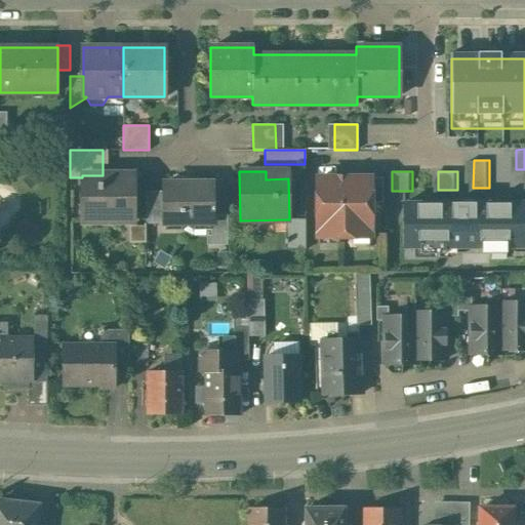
[(103,175),(82,175),(82,177),(82,220),(101,221),(101,218),(133,219),(133,177),(103,177),(103,175)]
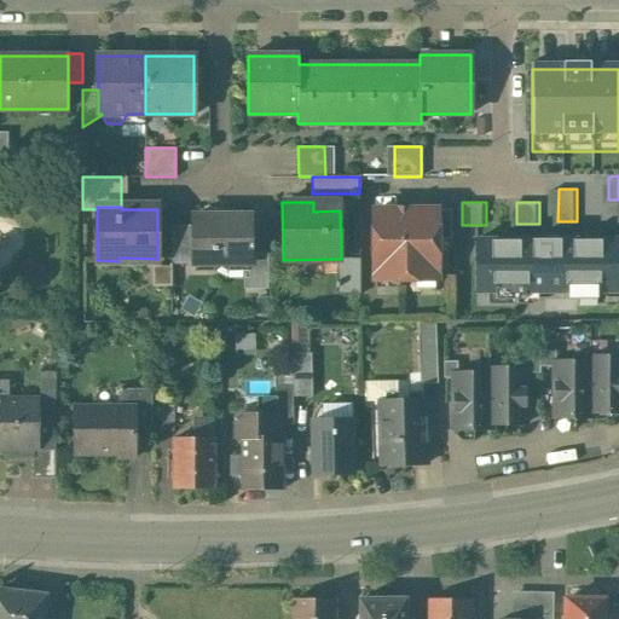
[(451,209),(374,209),(374,279),(437,279),(437,239),(451,238),(451,209)]
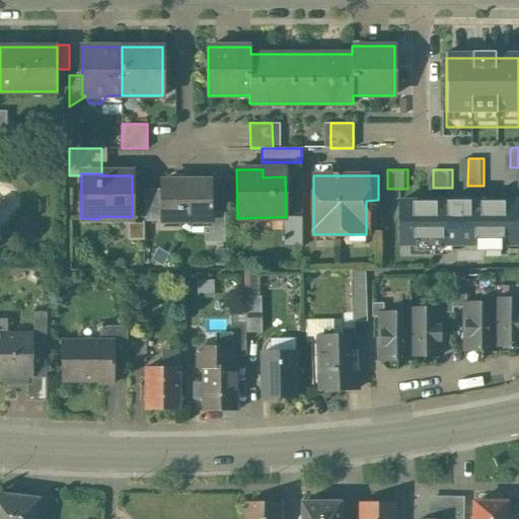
[(209,180),(162,180),(162,189),(162,221),(208,221),(209,221),(209,212),(209,180)]
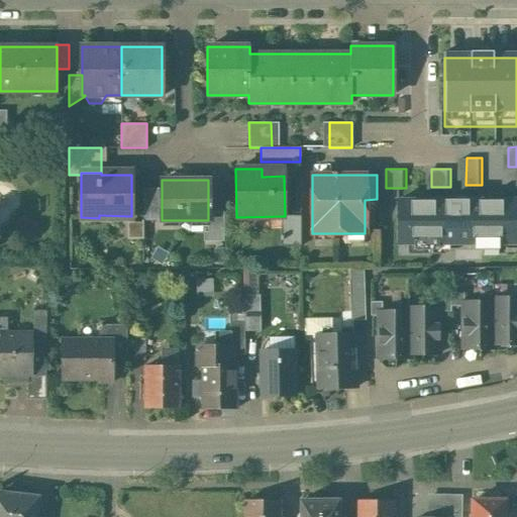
[(162,188),(143,188),(143,220),(162,220),(162,188)]
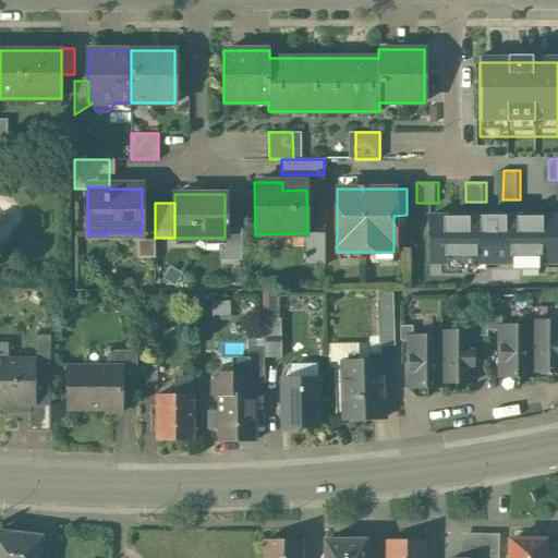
[(556,216),(429,216),(429,264),(556,263),(556,216)]
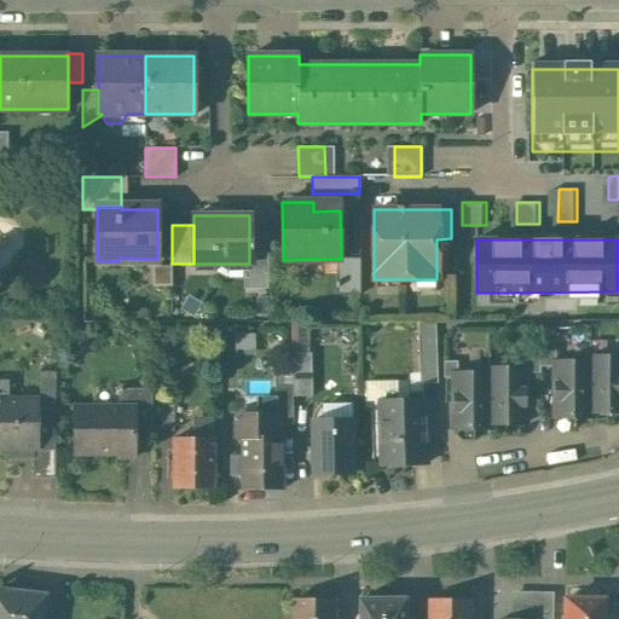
[(267,253),(249,253),(249,264),(249,288),(267,288),(267,253)]
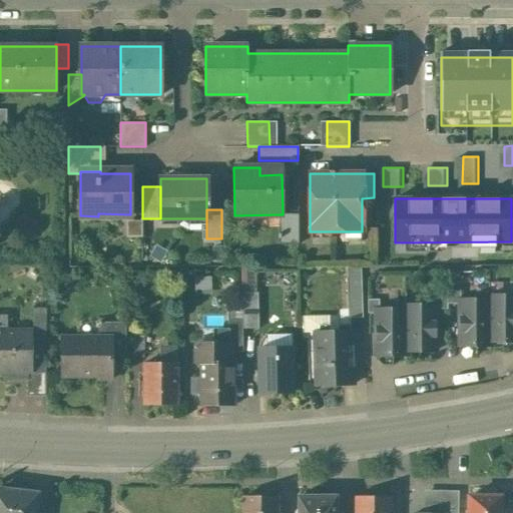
[(299,213),(283,213),(283,214),(280,214),(280,233),(278,233),(278,237),(280,237),(280,243),(299,243),(299,213)]
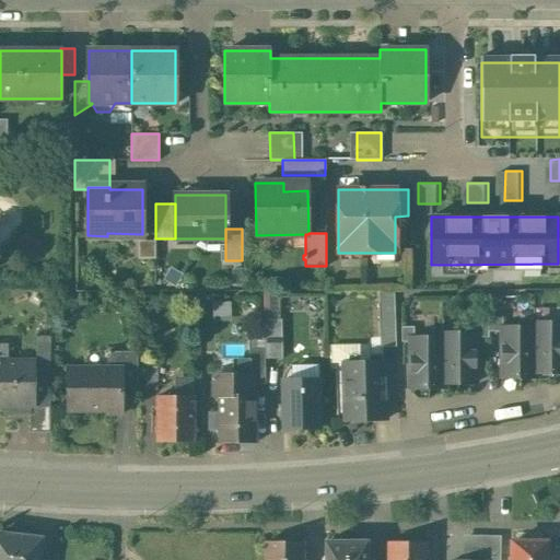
[(270,317),(283,316),(282,293),(269,294),(270,317)]
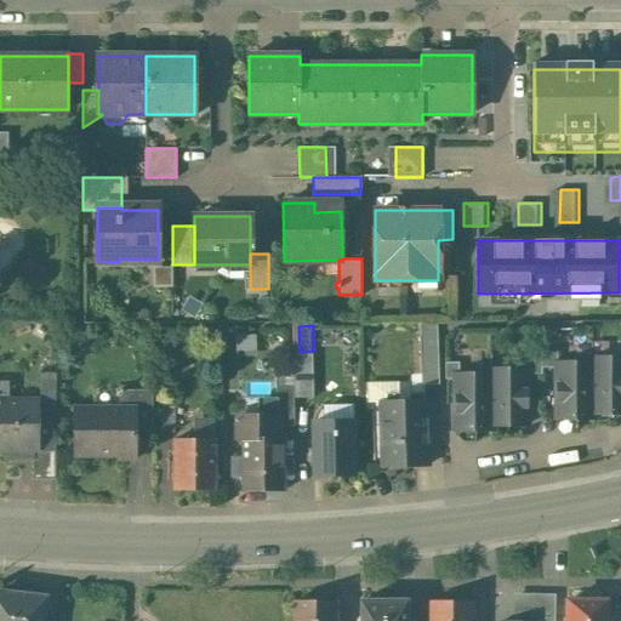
[(437,336),(420,337),(421,385),(439,383),(437,336)]
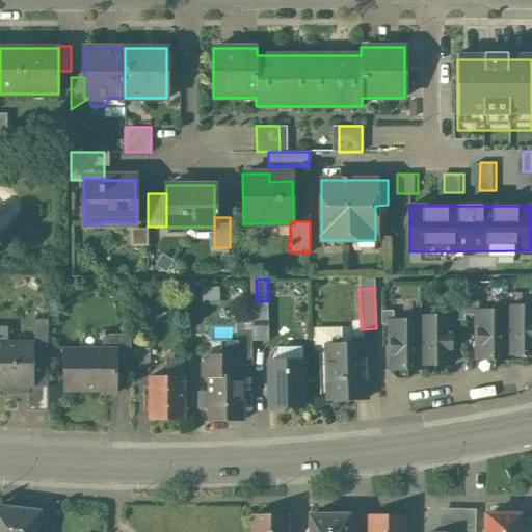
[(477,301),(463,301),(463,314),(463,315),(476,315),(476,311),(477,311),(477,301)]
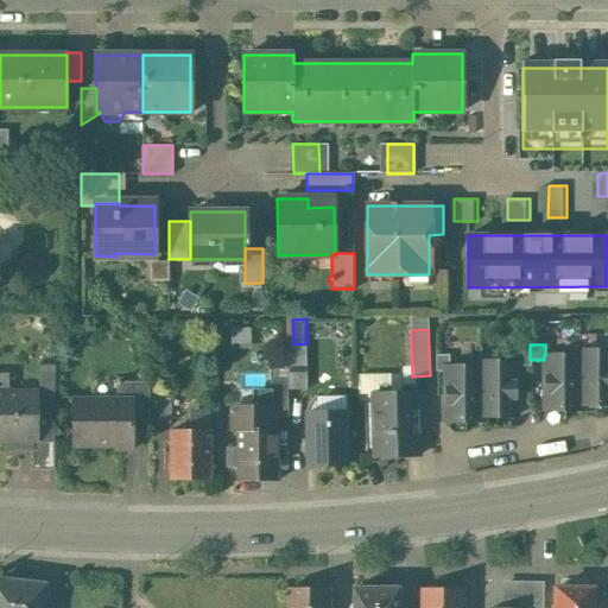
[(607,349),(578,350),(578,355),(580,355),(580,405),(581,405),(607,404),(607,349)]
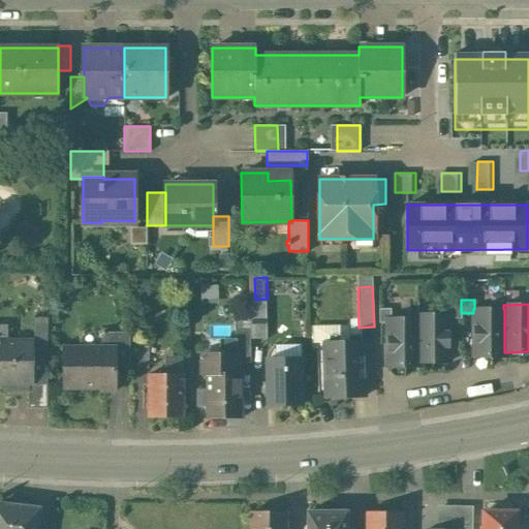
[(461,305),(447,305),(447,314),(448,314),(448,318),(461,318),(461,313),(461,312),(461,305)]
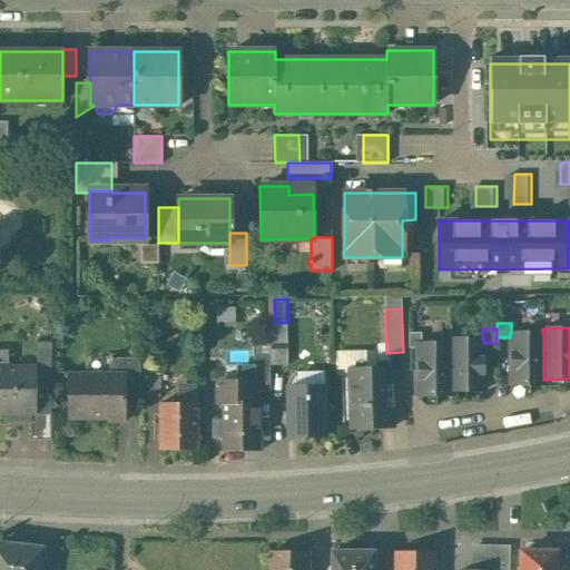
[(421,332),(409,333),(409,347),(418,347),(418,343),(421,343),(421,332)]
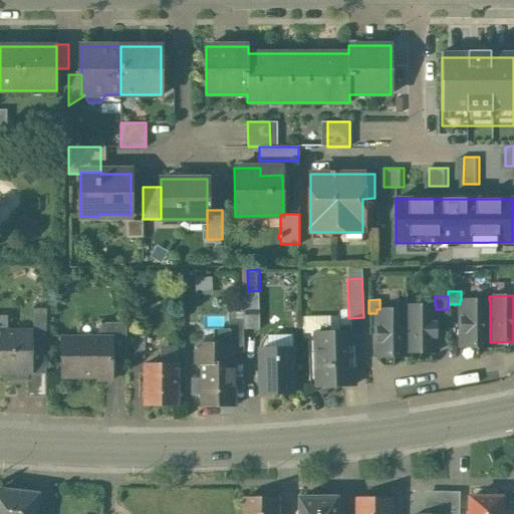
[(461,300),(460,300),(460,304),(461,346),(491,346),(491,342),(490,342),(490,300),(489,300),(461,300)]
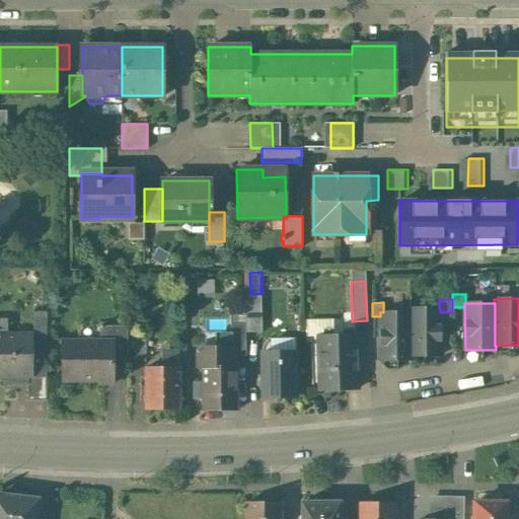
[(439,308),(410,308),(410,312),(411,312),(411,355),(441,355),(440,312),(440,308),(439,308)]
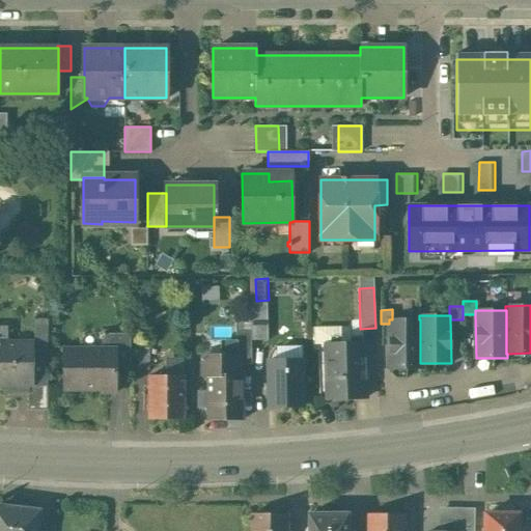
[(392,319),(389,319),(389,324),(389,367),(421,367),(420,363),(420,319),(419,319),(392,319)]
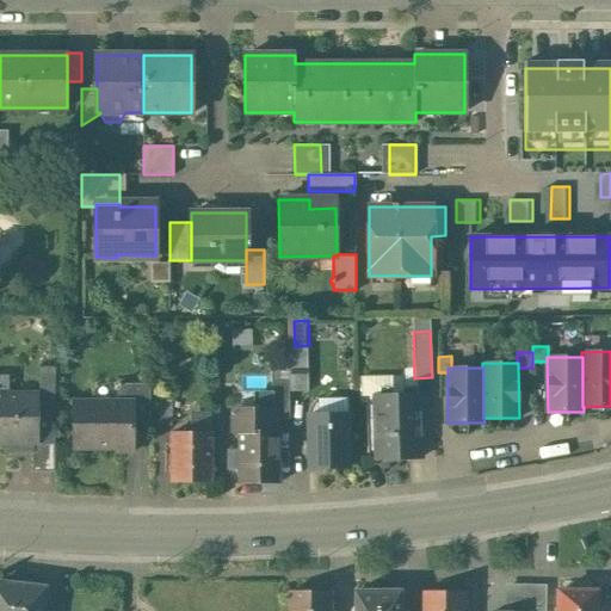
[(392,395),(392,376),(360,376),(362,396),(375,395),(392,395)]
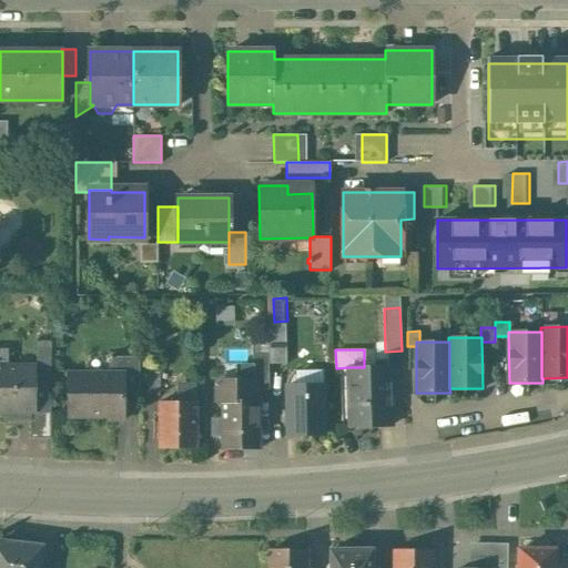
[(269,354),(252,354),(252,381),(254,381),(254,389),(270,389),(269,354)]
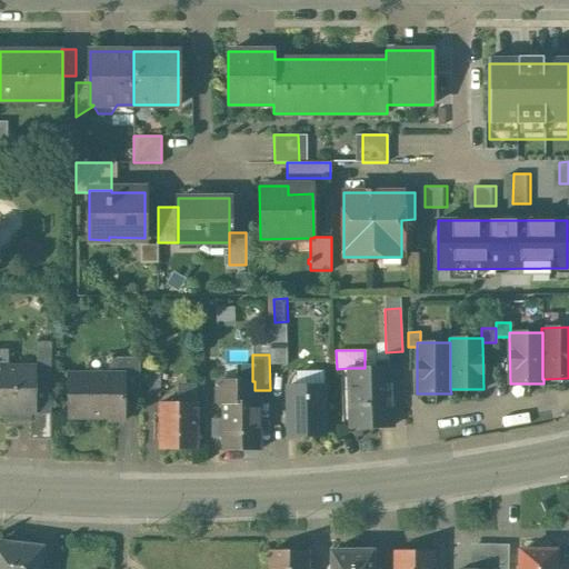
[(109,375),(68,375),(68,417),(125,417),(125,395),(139,395),(139,358),(109,358),(109,375)]
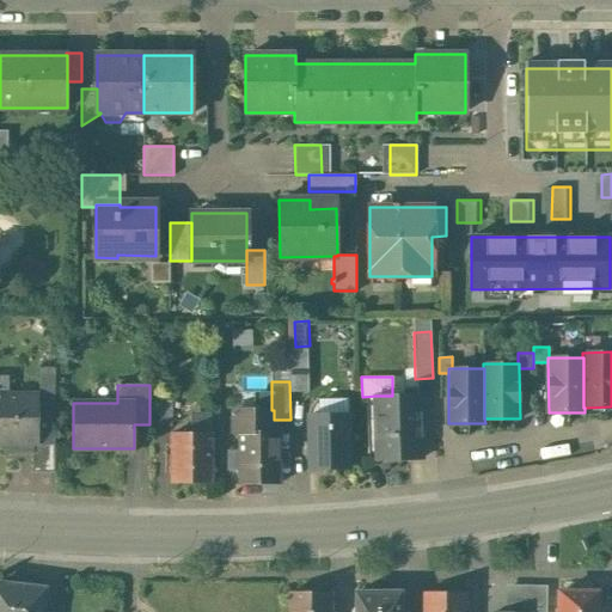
[(36,395),(0,395),(0,441),(32,442),(36,442),(36,395)]
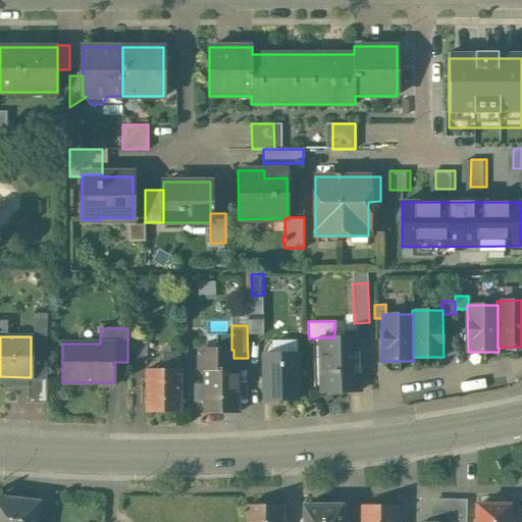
[(334,337),(320,337),(322,393),(359,392),(357,336),(334,337)]
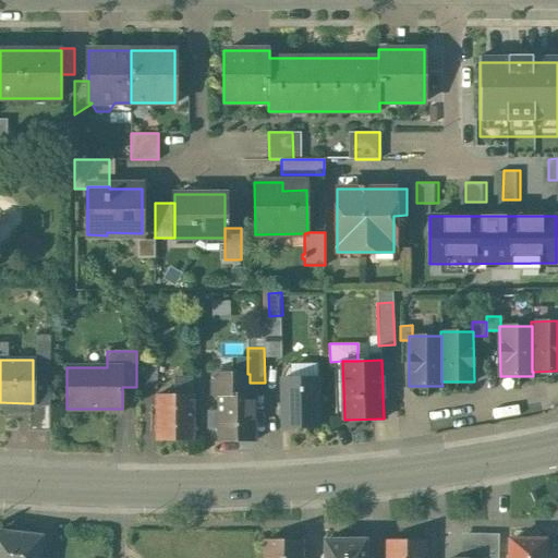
[(157,366),(145,365),(144,387),(156,388),(157,366)]
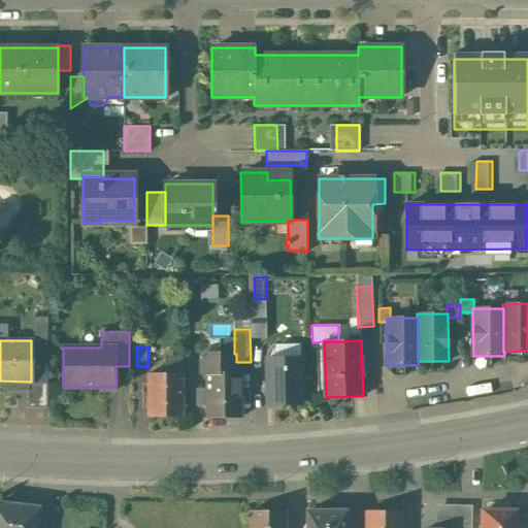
[(234,354),(202,354),(202,373),(206,373),(206,372),(236,372),(236,362),(236,354),(234,354)]
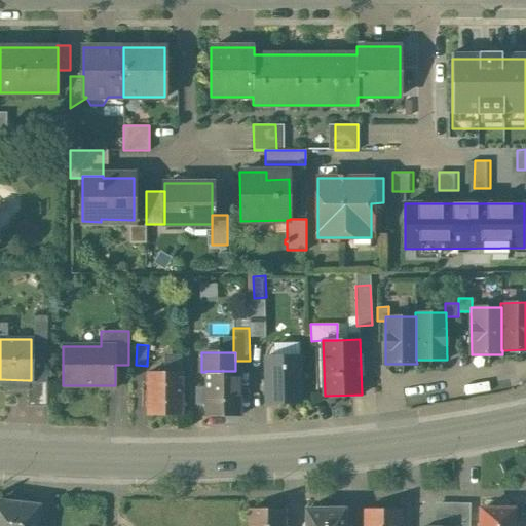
[(181,354),(171,354),(171,372),(181,372),(181,354)]
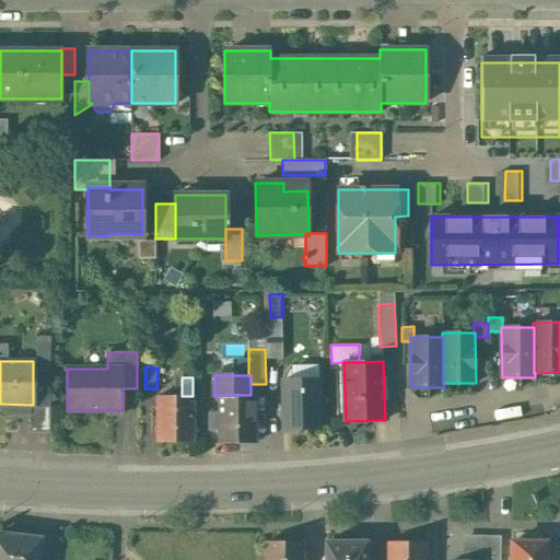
[(318,380),(282,381),(283,428),(319,428),(318,380)]
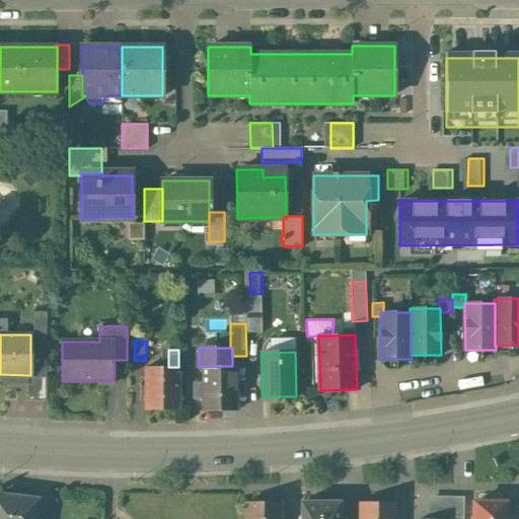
[(232,366),(203,366),(203,367),(203,410),(237,410),(236,366),(232,366)]
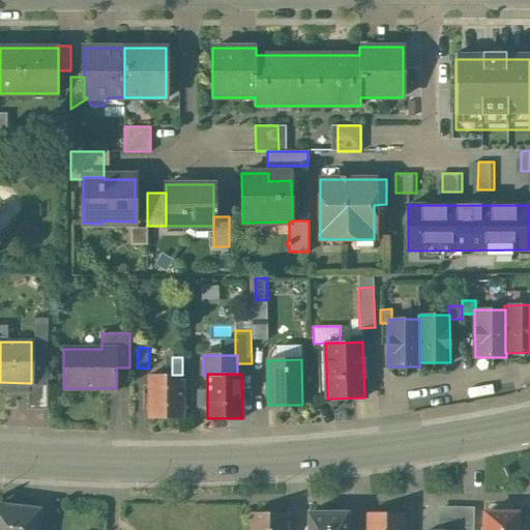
[(172,375),(148,375),(148,418),(183,419),(183,375),(182,375),(172,375)]
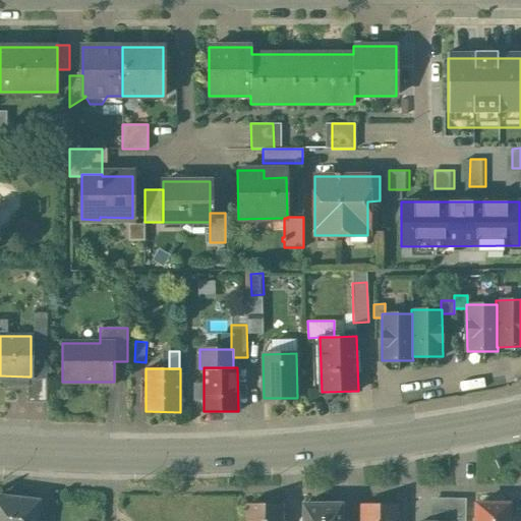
[(31,377),(27,377),(27,402),(47,402),(47,377),(31,377)]
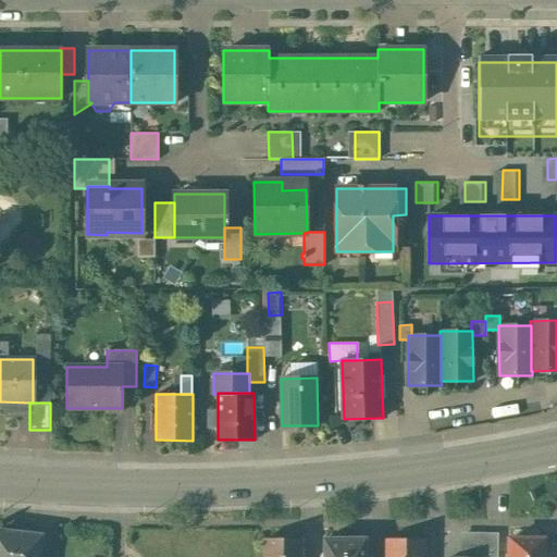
[(37,556),(40,536),(0,531),(0,556),(37,556)]
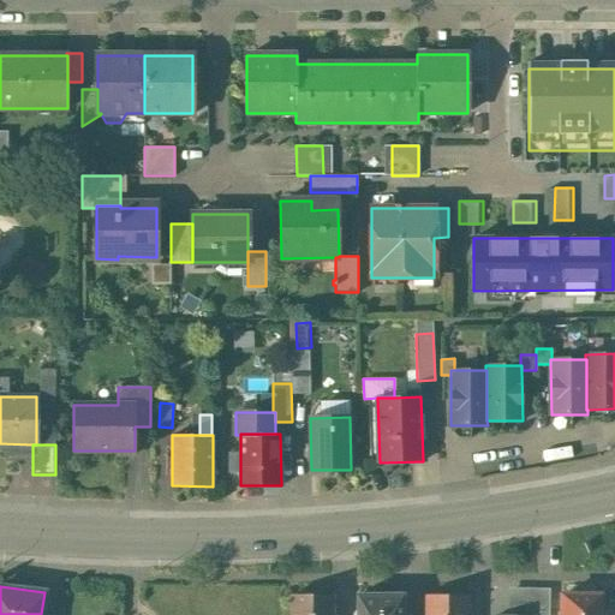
[(467,614),(467,595),(425,595),(425,614),(467,614)]
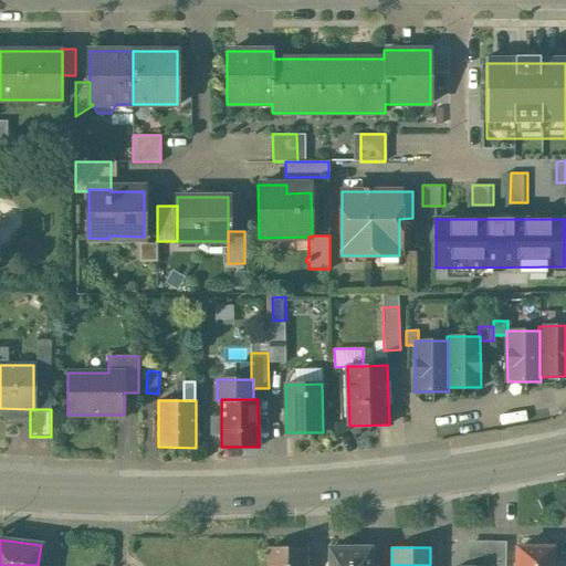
[(552,565),(553,547),(516,547),(516,565),(552,565)]
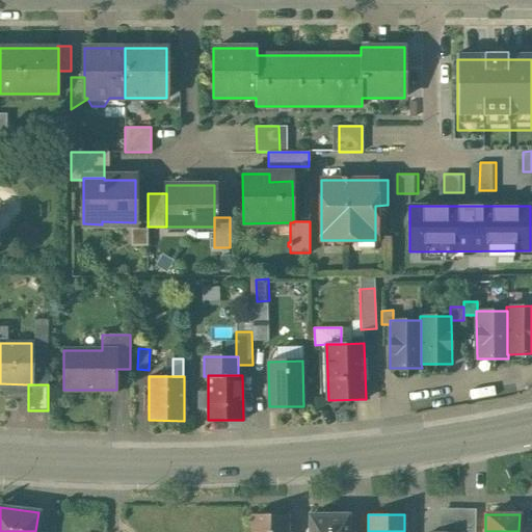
[(287,531),(287,515),(251,515),(250,531),(287,531)]
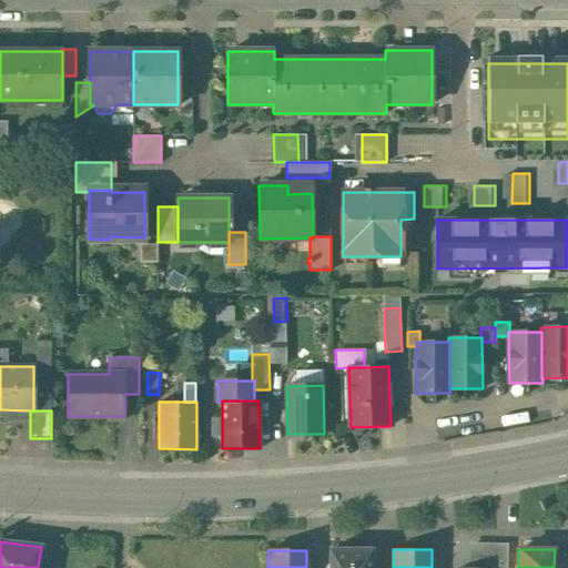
[(371,567),(371,550),(331,550),(331,567),(371,567)]
